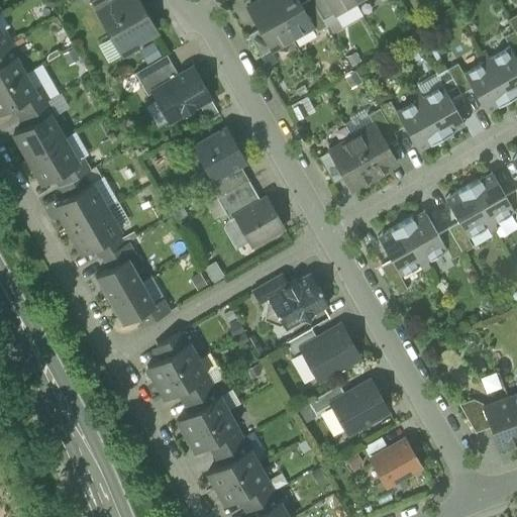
[(90,0),(97,10),(114,0),(90,0)]
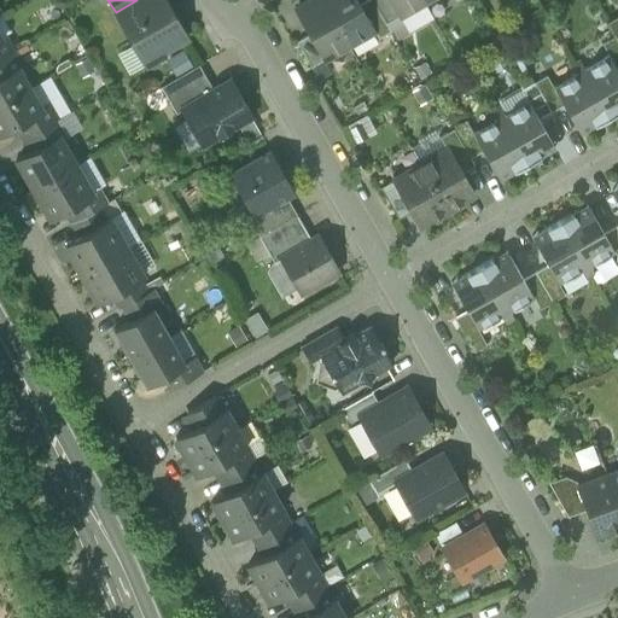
[(186,39),(176,22),(168,7),(163,0),(136,0),(116,12),(134,45),(138,51),(156,56),(163,58),(164,51),(186,39)]
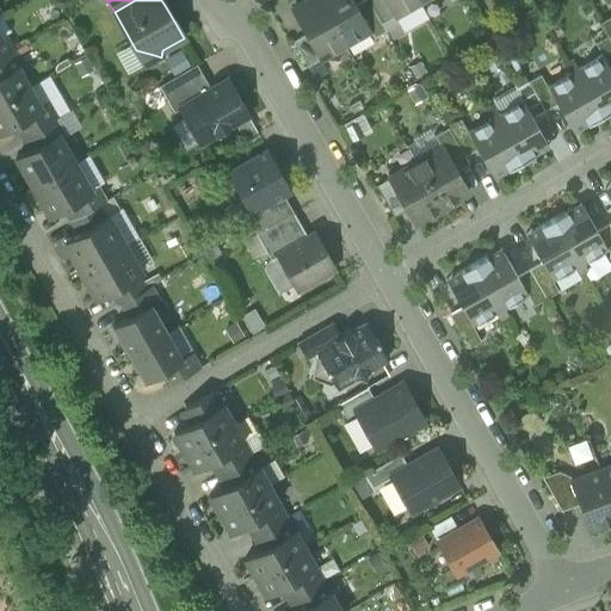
[(320,60),(345,45),(319,0),(308,0),(291,10),(306,35),(320,60)]
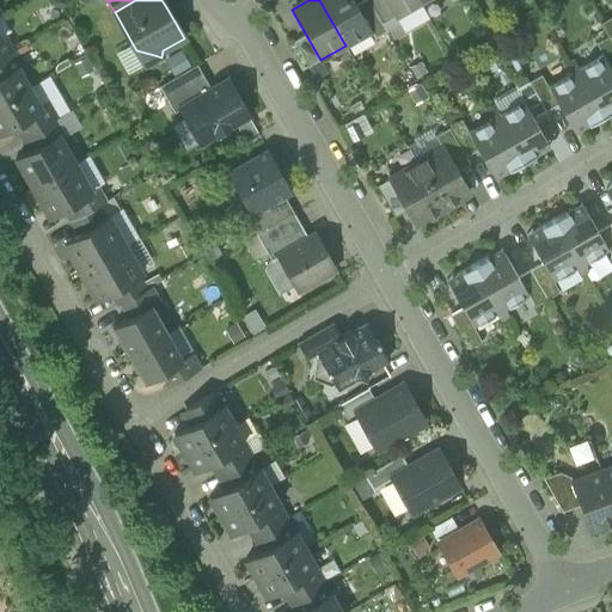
[(353,0),(319,0),(346,46),(371,31),(356,6),(353,0)]
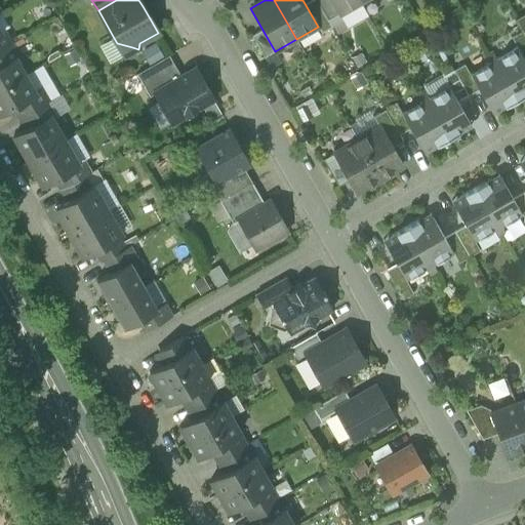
[(332,28),(328,21),(316,0),(314,0),(306,5),(318,27),(322,34),(332,28)]
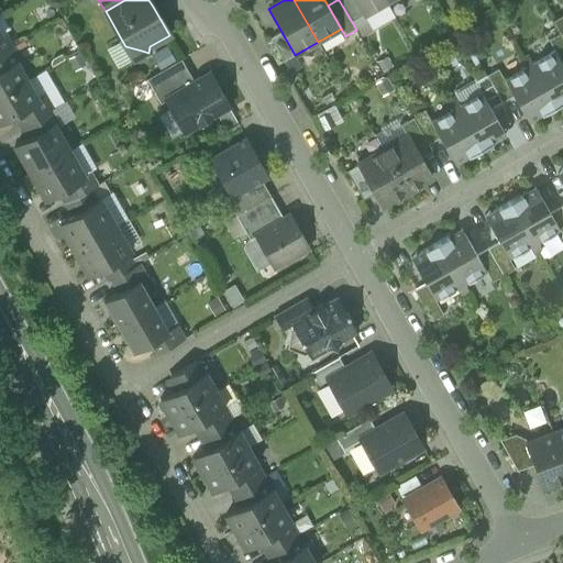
[(354,0),(339,0),(352,22),(364,15),(354,0)]
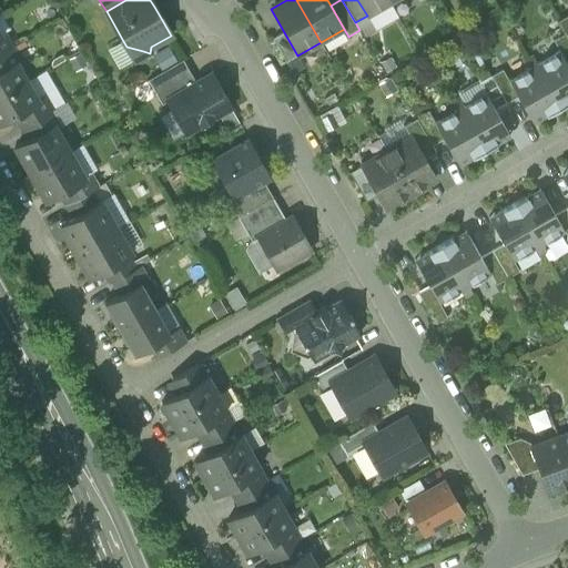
[(357,0),(367,16),(391,2),(388,0),(357,0)]
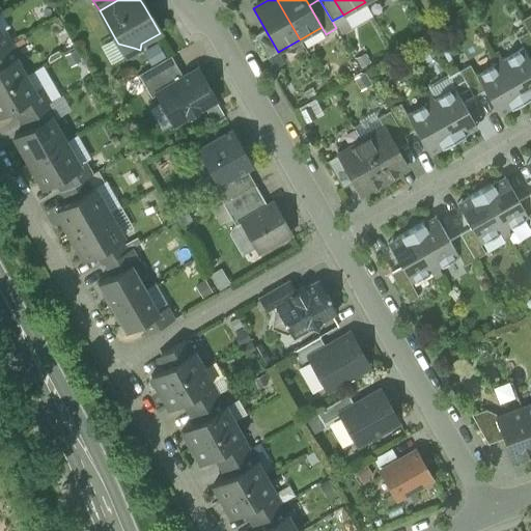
[(148,4),(144,6),(151,19),(156,17),(148,4)]
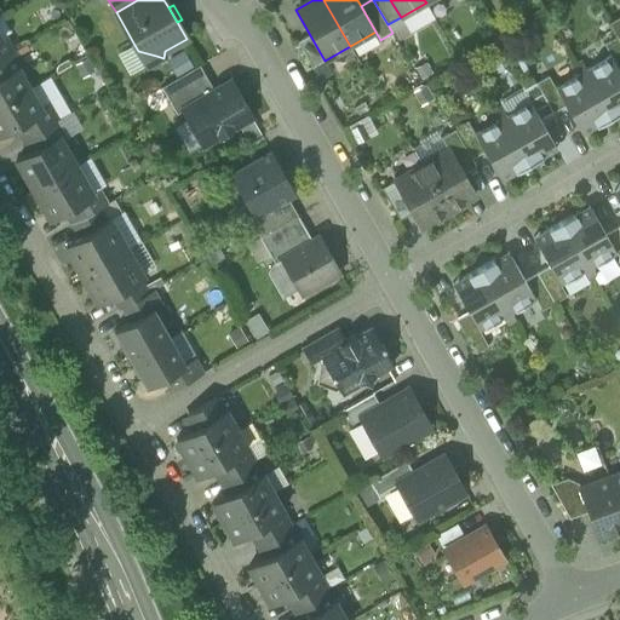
[(619,16),(609,23),(619,42),(619,16)]
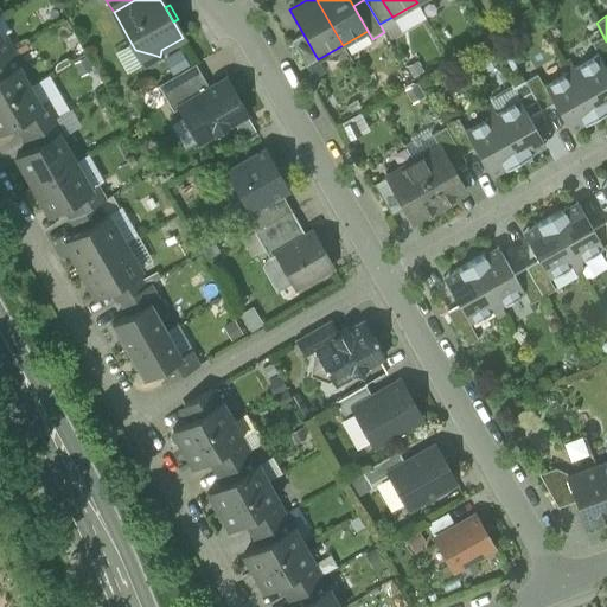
[(379,24),(384,32),(397,25),(393,17),(379,24)]
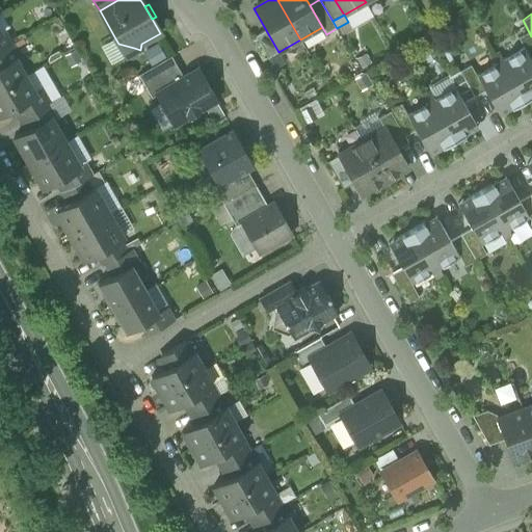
[(256,36),(268,58),(278,52),(266,30),(256,36)]
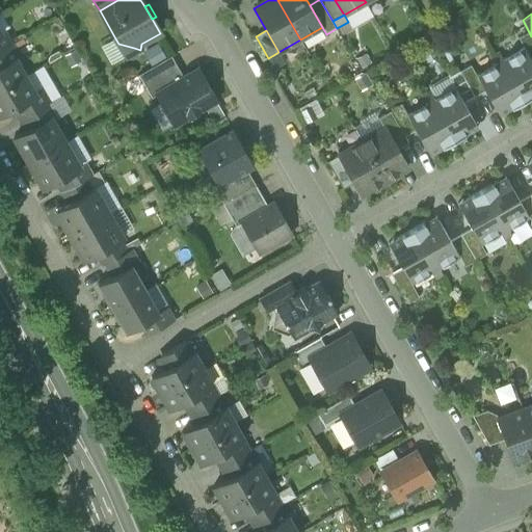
[(0,51),(11,45),(3,31),(0,32),(0,33),(1,35),(0,35),(0,51)]
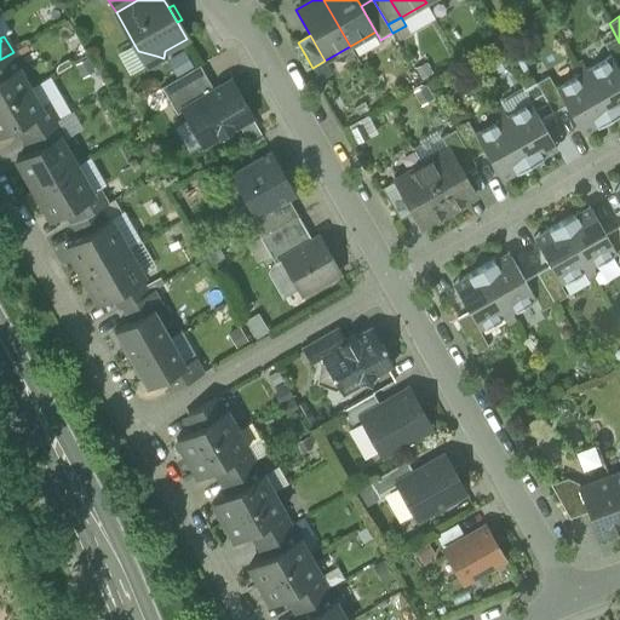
[(610,56),(619,72),(619,42),(616,38),(604,45),(610,56)]
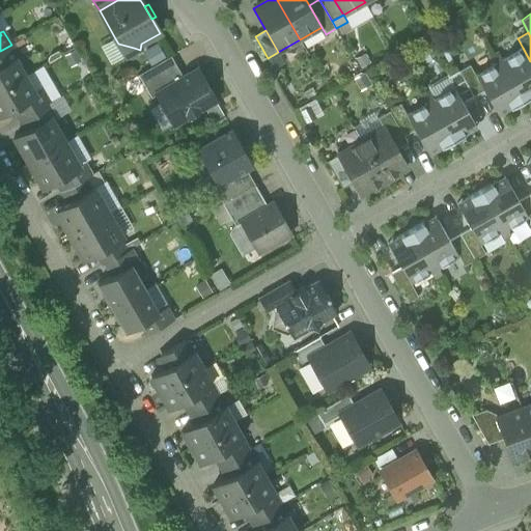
[(118,44),(115,38),(101,47),(110,62),(124,54),(118,44)]
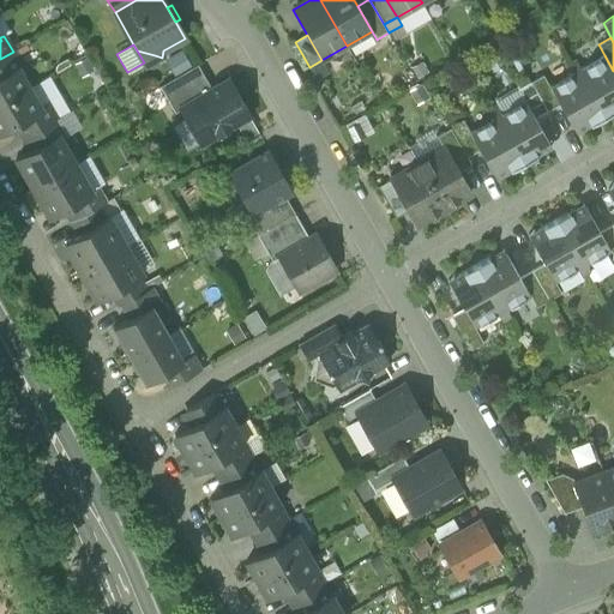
[(144,62),(155,55),(137,50),(144,62)]
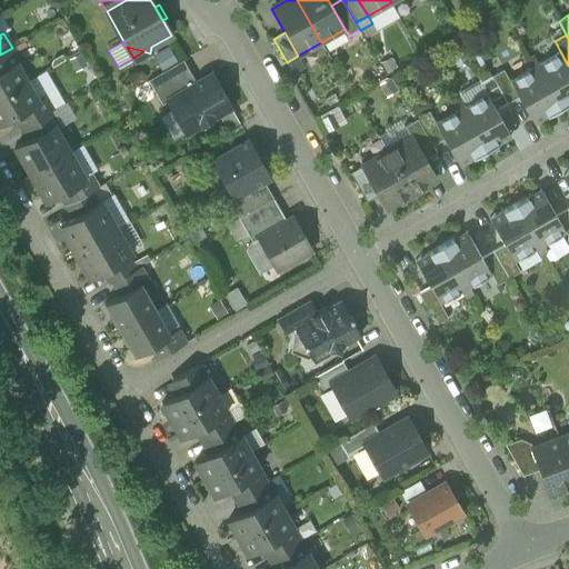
[(162,70),(178,61),(169,47),(153,56),(162,70)]
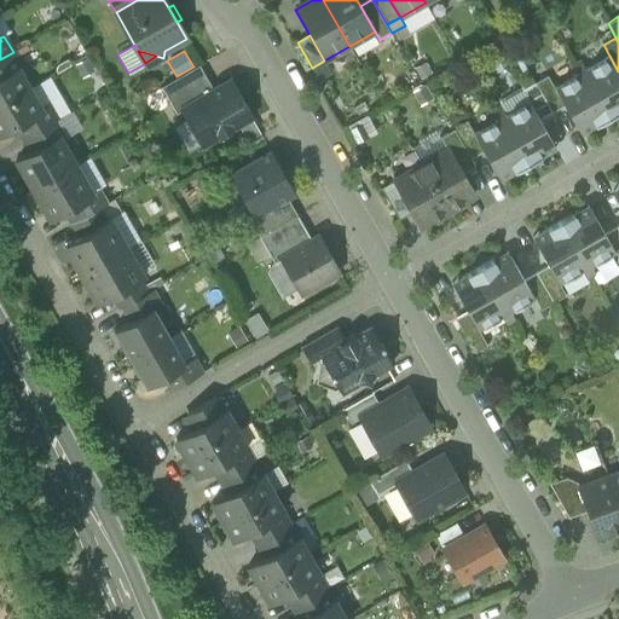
[(23,69),(13,52),(0,59),(0,77),(17,69),(18,71),(23,69)]
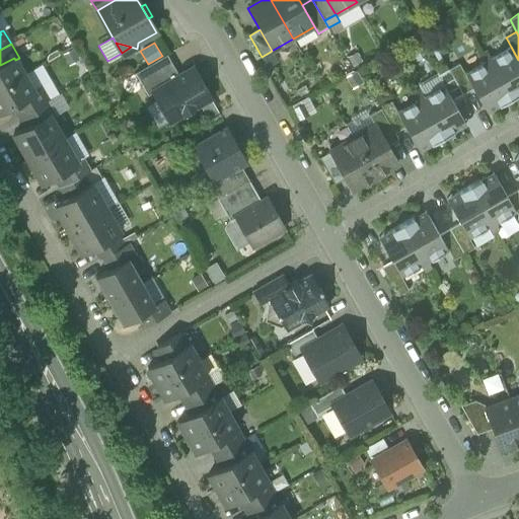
[(491,59),(488,60),(510,99),(518,94),(518,60),(511,47),(491,59)]
